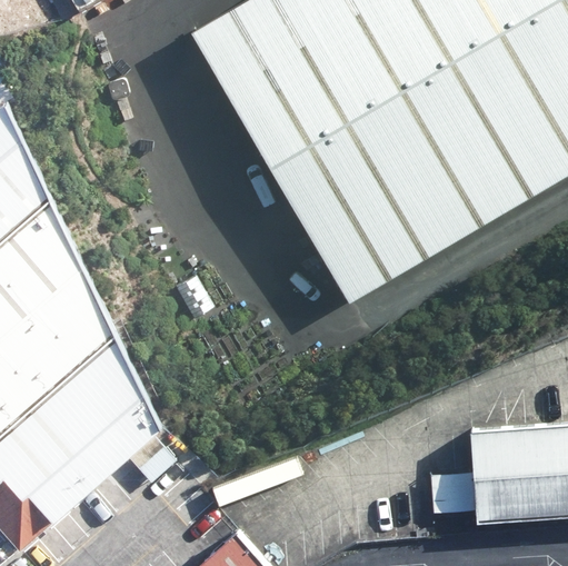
[(60,0),(73,22),(111,0),(60,0)]
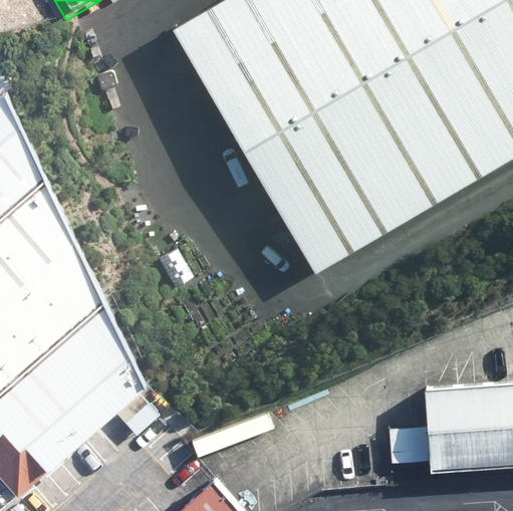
[(238,0),(175,37),(315,275),(512,159),(512,0),(238,0)]
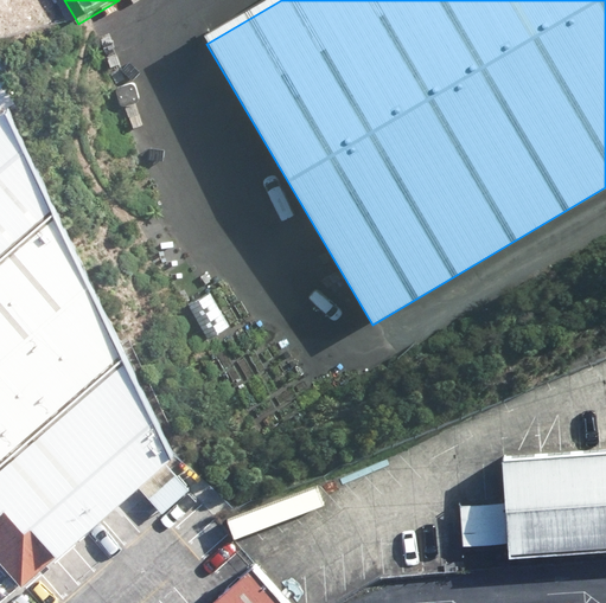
[(0,263),(59,213),(16,110),(0,123),(0,263)]
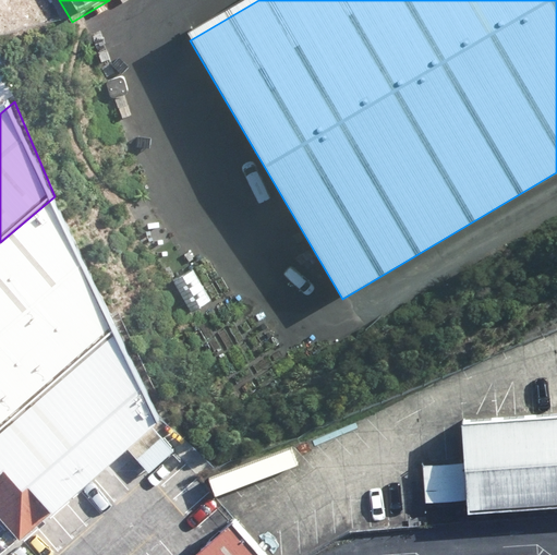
[(55,196),(0,242),(0,432),(120,330),(55,196)]
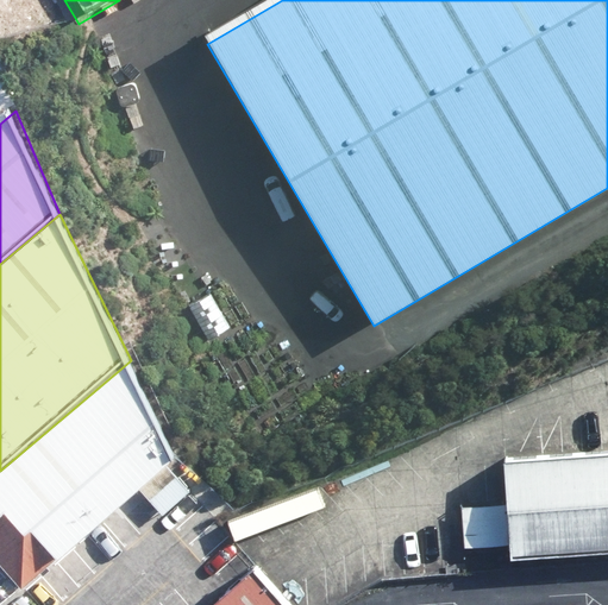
[(131,360),(0,471),(0,565),(25,594),(179,460),(131,360)]
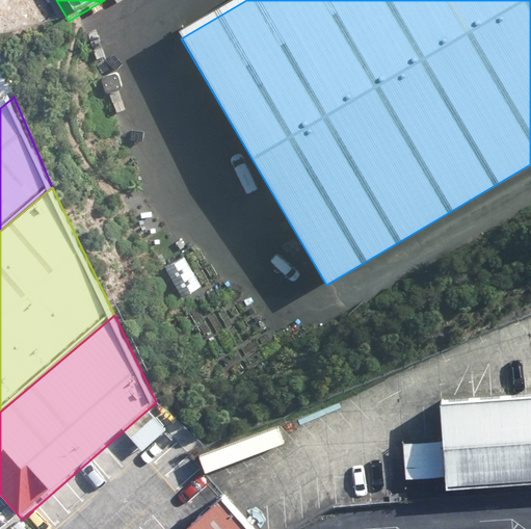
[(530,386),(437,391),(443,481),(530,476),(530,386)]
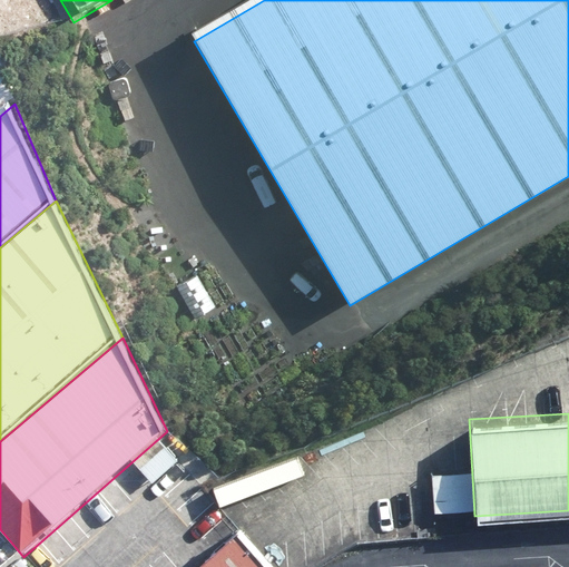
[(275,566),(231,515),(168,566),(275,566)]
